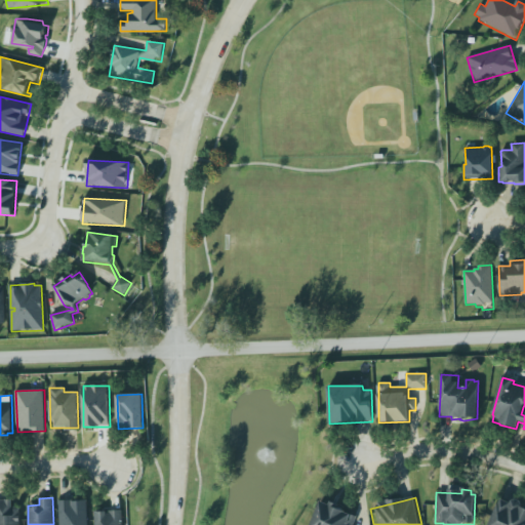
[(488,524),(524,524),(524,505),(513,500),(512,502),(499,498),(488,524)]
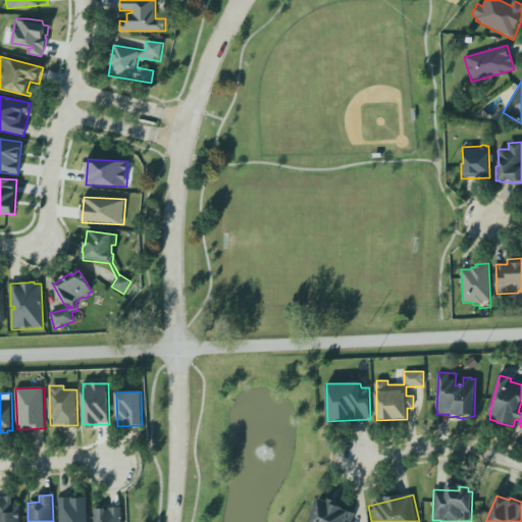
[(0,521),(19,521),(19,504),(12,505),(11,497),(0,497),(0,521)]
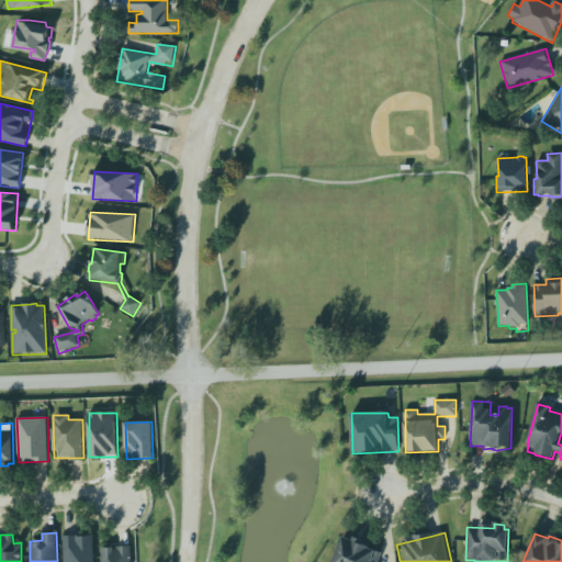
[(64,538),(65,561),(93,561),(92,537),(64,538)]
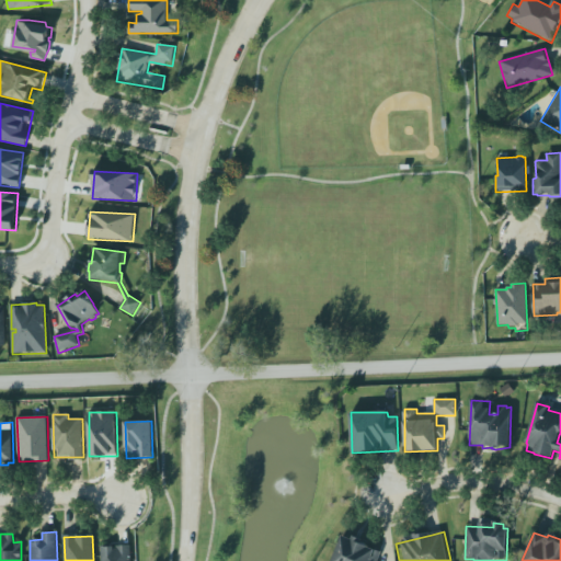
[(333,560),(342,537),(353,540),(354,538),(362,541),(361,546),(381,553),(378,560),(333,560)]
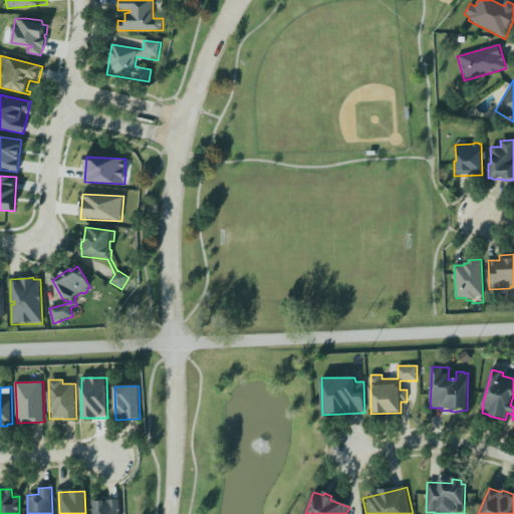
[(91,502),(91,513),(119,513),(119,501),(106,501),(106,505),(103,505),(103,501),(91,502)]
